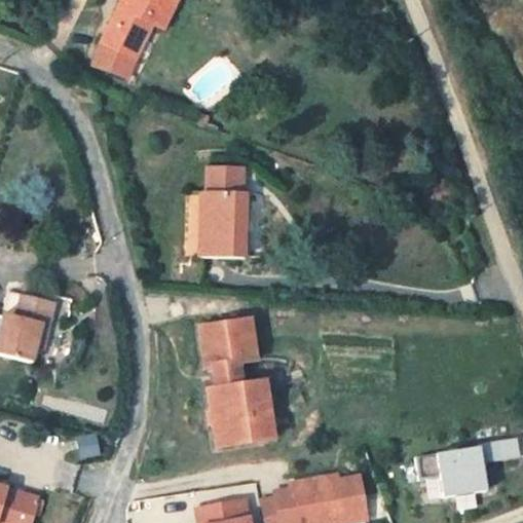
[(127,0),(119,17),(111,14),(104,30),(97,46),(92,63),(91,65),(133,84),(139,66),(156,28),(167,33),(182,0),(127,0)]
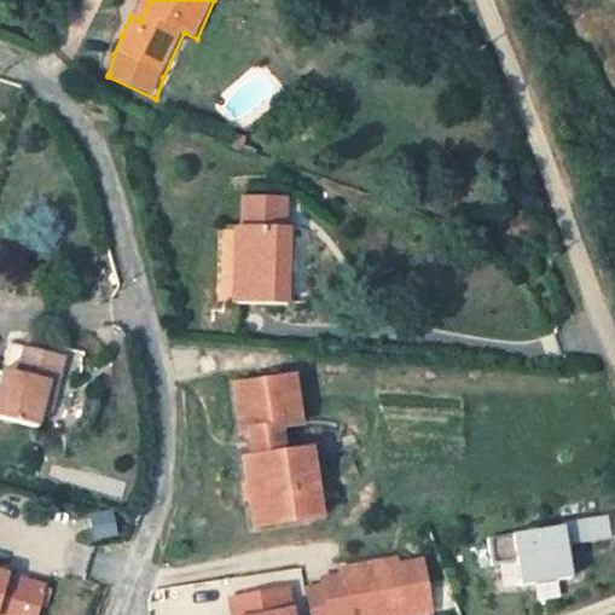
[(138,0),(131,17),(140,21),(150,0),(138,0)]
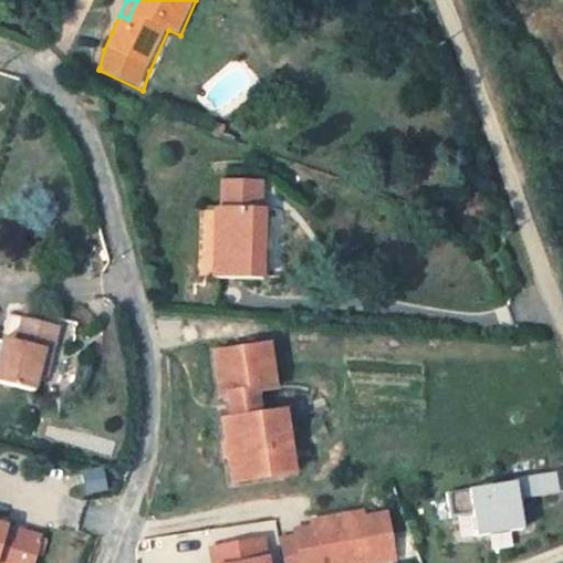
[(220,273),(267,274),(269,205),(262,204),(263,177),(226,176),(225,204),(220,204),(220,273)]
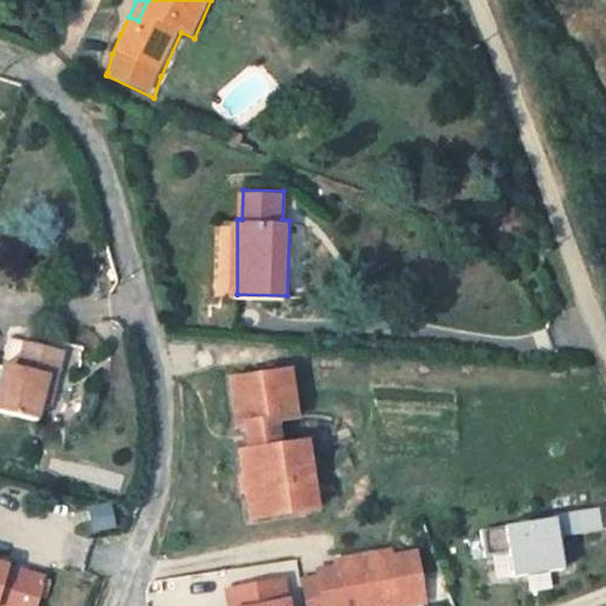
[(12,333),(4,364),(0,380),(0,406),(41,417),(45,399),(54,400),(66,349),(12,333)]
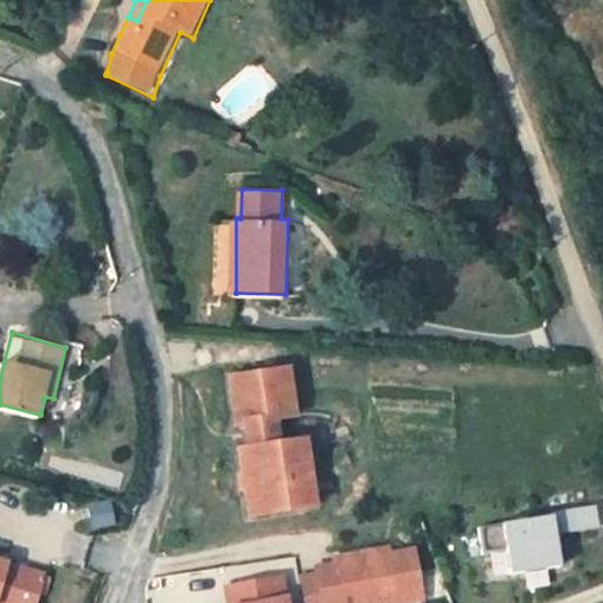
[(289,367),(233,374),(241,422),(248,421),(251,446),(242,447),(254,513),(318,502),(307,437),(284,442),(281,417),(297,415),(289,367)]
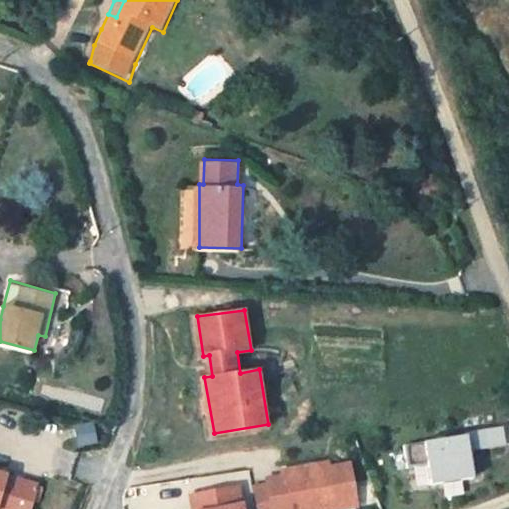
[(467,435),(406,444),(409,466),(429,463),(432,484),(475,477),(471,450),(507,445),(504,426),(467,432),(467,435)]
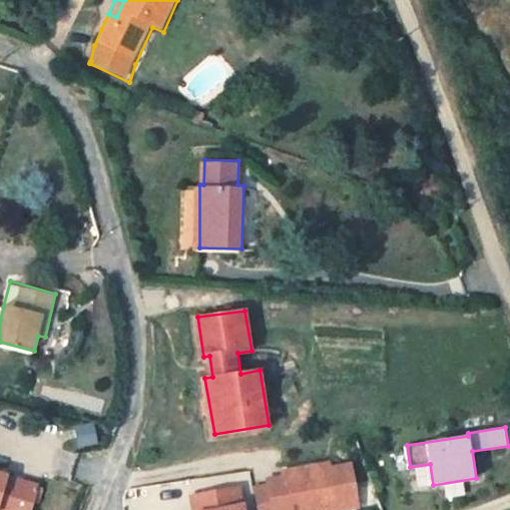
[(286,476),(270,479),(271,485),(275,509),(339,509),(360,506),(352,464),(331,468),(321,470),(320,465),(285,471),(286,476)]
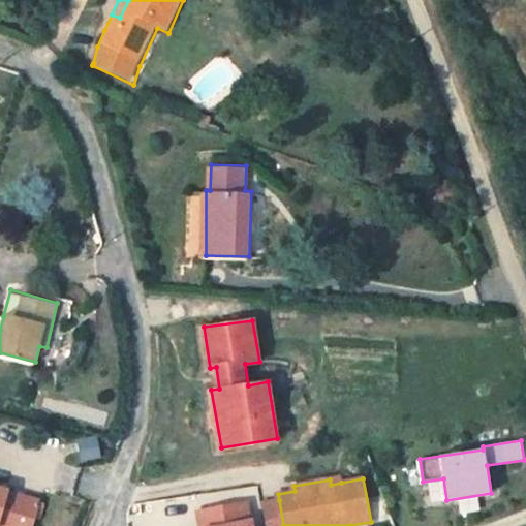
[(0,525),(33,525),(42,498),(0,486),(0,525)]
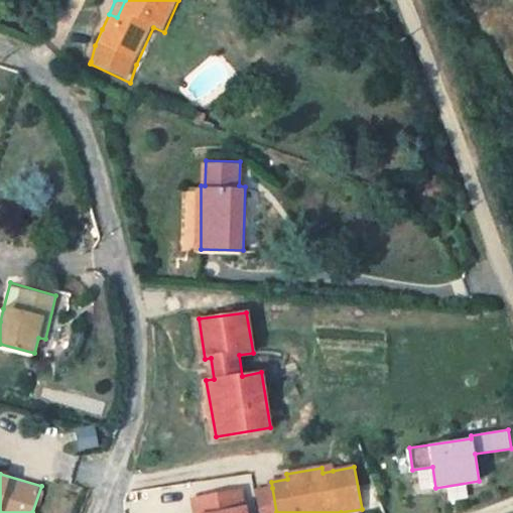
[(276,512),(272,488),(257,490),(261,512),(276,512)]
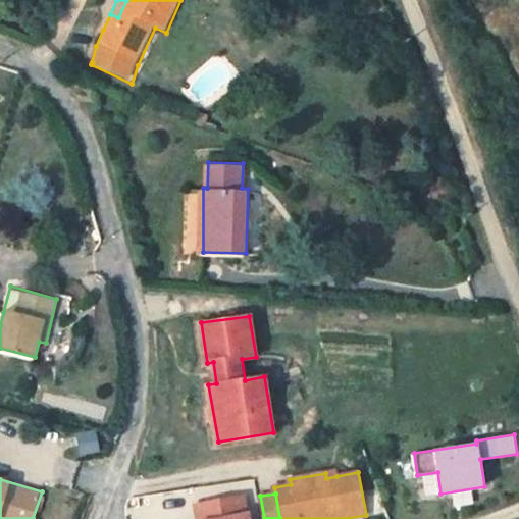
[(249,518),(246,500),(198,508),(199,518),(249,518)]
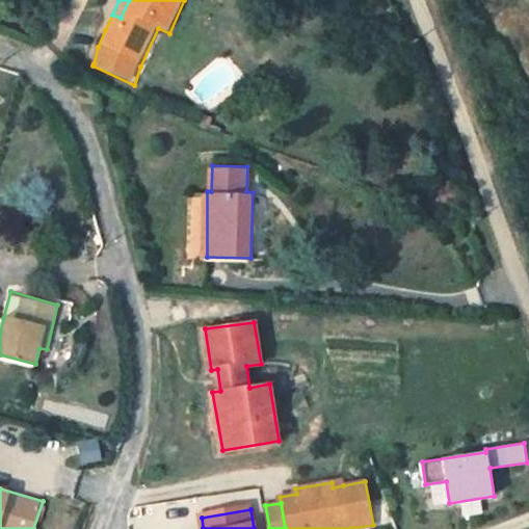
All buildings are outlined.
